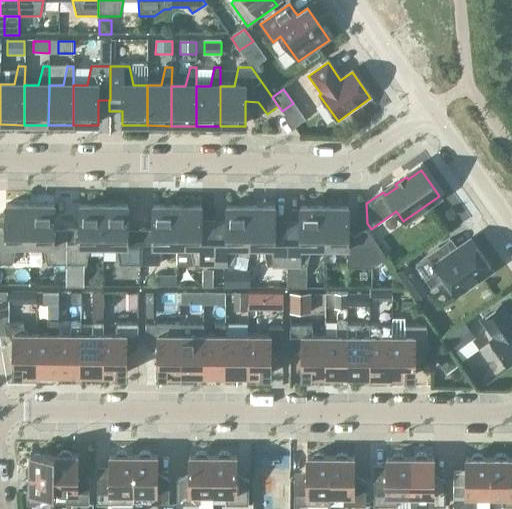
[(29,247),(30,206),(5,206),(5,230),(0,230),(0,265),(12,265),(16,246),(29,247)]
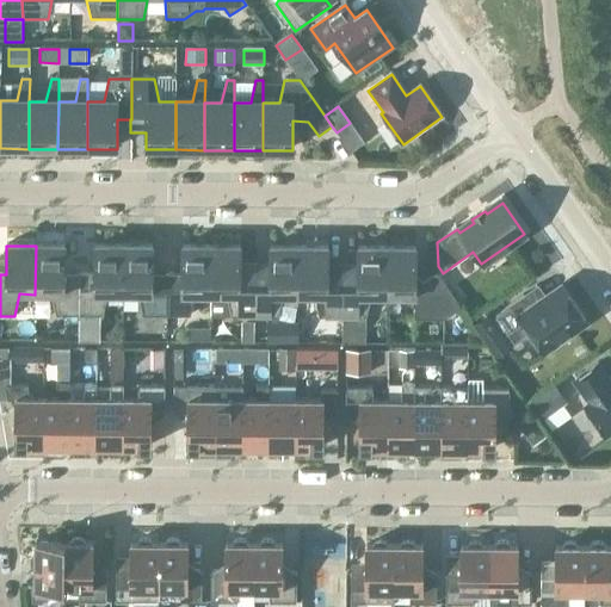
[(36,246),(35,295),(51,295),(56,316),(79,317),(79,276),(65,276),(65,247),(36,246)]
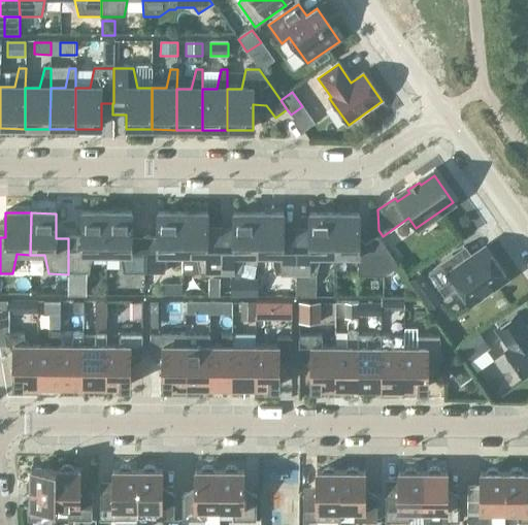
[(68,238),(68,274),(86,274),(89,274),(93,255),(106,255),(106,214),(81,214),(81,238),(68,238)]
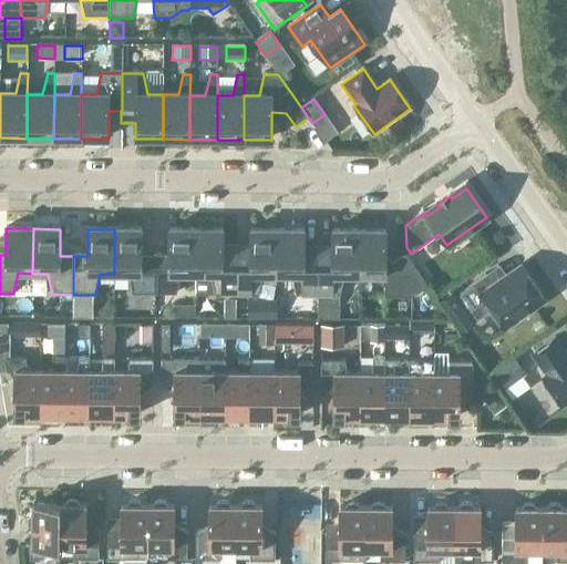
[(114,229),(114,274),(129,274),(133,295),(155,295),(155,256),(141,256),(142,229),(114,229)]
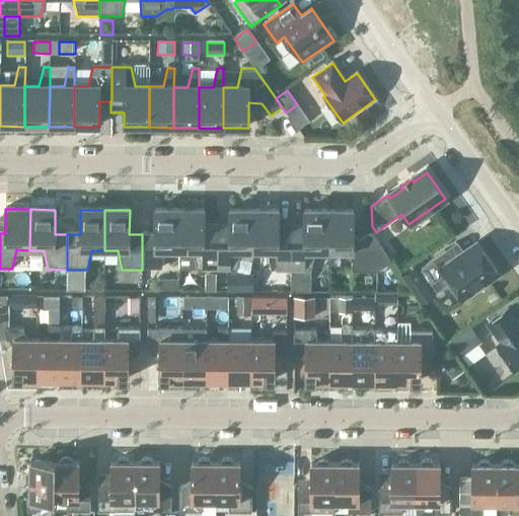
[(142,234),(142,270),(161,270),(165,251),(179,251),(179,210),(154,210),(154,234),(142,234)]
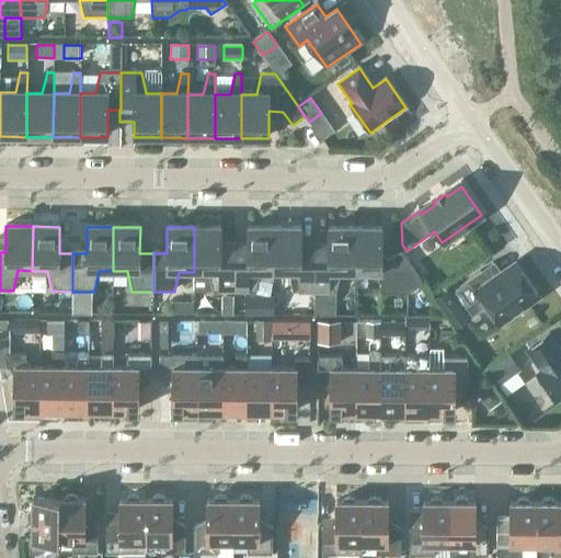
[(194,227),(194,272),(208,272),(213,293),(233,293),(233,254),(220,254),(220,228),(194,227)]
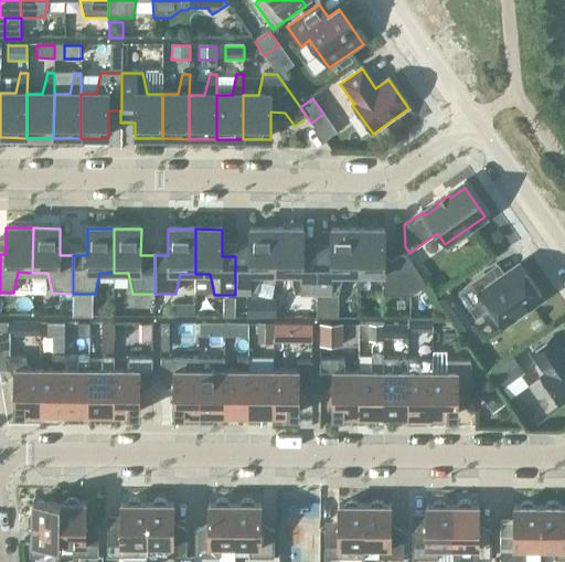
[(249,256),(235,256),(235,295),(257,295),(262,274),(276,274),(276,230),(249,230),(249,256)]
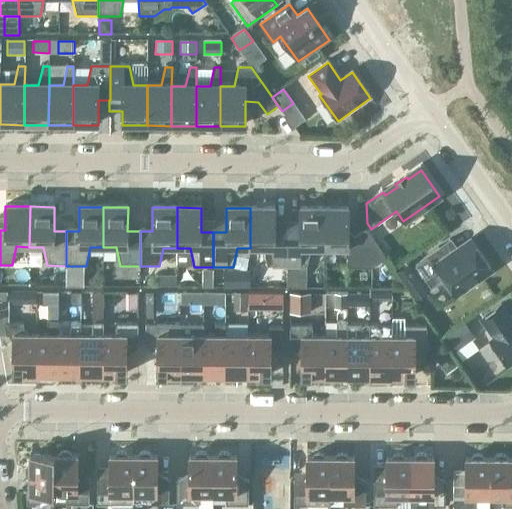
[(250,208),(250,248),(263,248),(267,267),(287,267),(287,232),(275,232),(275,208),(250,208)]
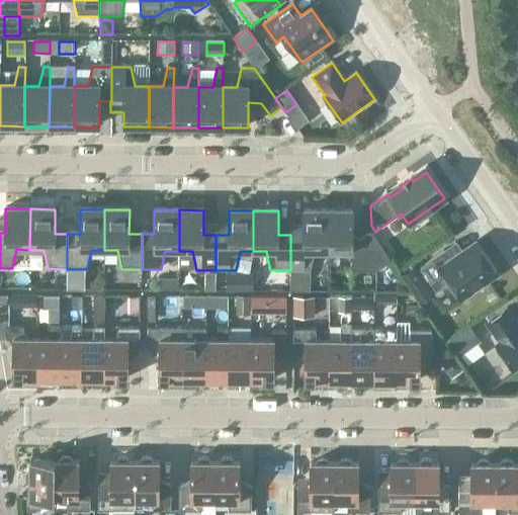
[(290,235),(290,270),(310,270),(314,252),(328,252),(328,210),(303,210),(303,235),(290,235)]
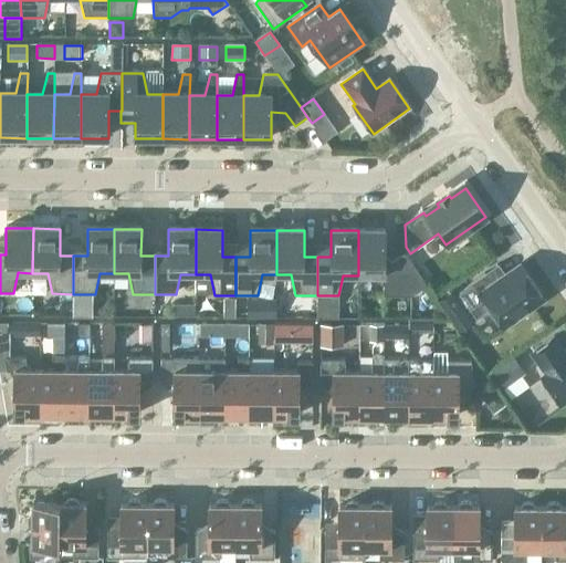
[(358,230),(358,275),(384,275),(384,298),(411,298),(427,287),(404,254),(390,264),(385,258),(385,231),(358,230)]
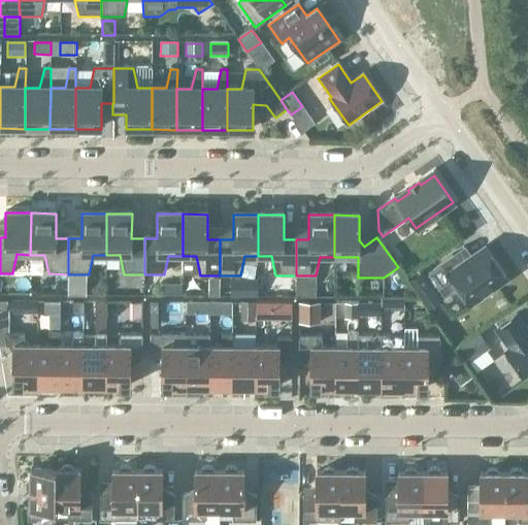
[(505,277),(487,250),(461,268),(453,256),(428,273),(444,297),(458,288),(468,303),(505,277)]
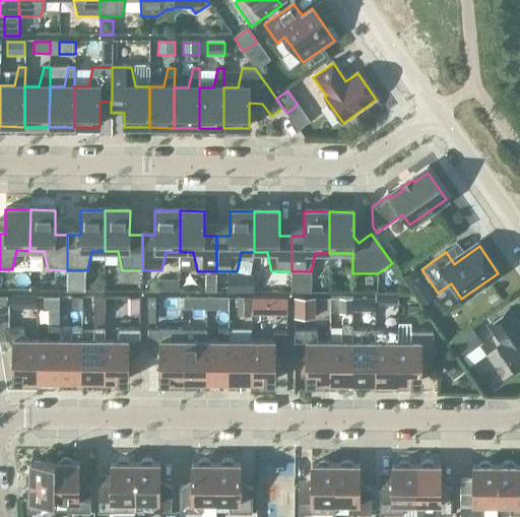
[(402,277),(421,306),(436,296),(415,268),(402,277)]
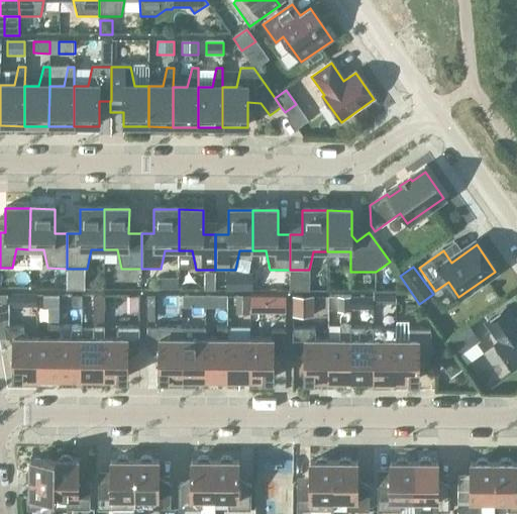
[(67,269),(67,290),(84,290),(84,279),(84,269),(67,269)]
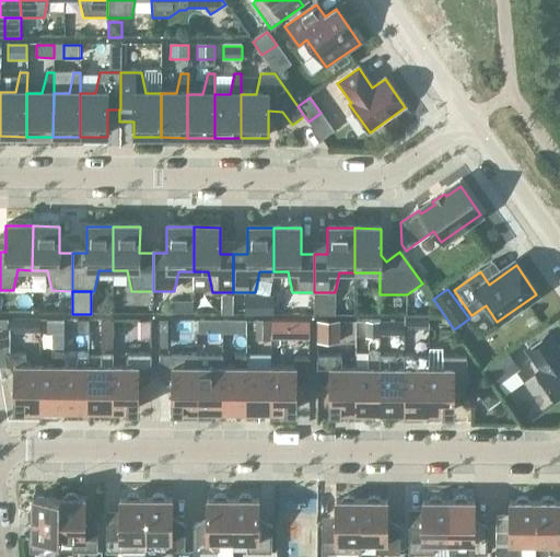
[(222,302),(221,315),(233,315),(233,302),(222,302)]
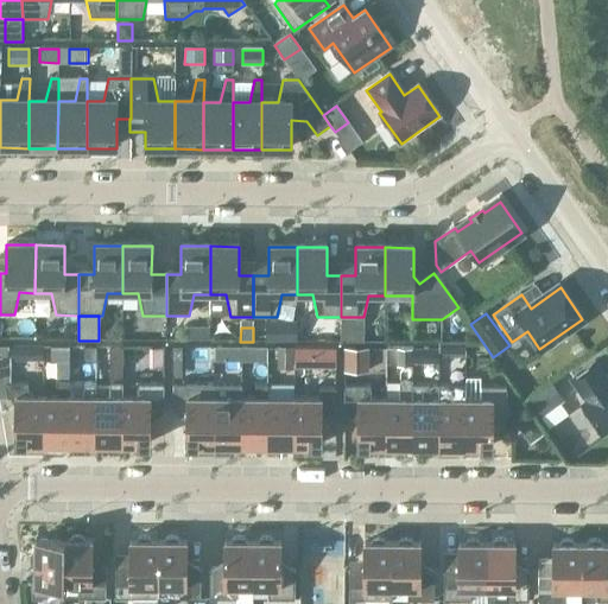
[(439,351),(439,357),(466,357),(466,343),(439,343),(439,351)]
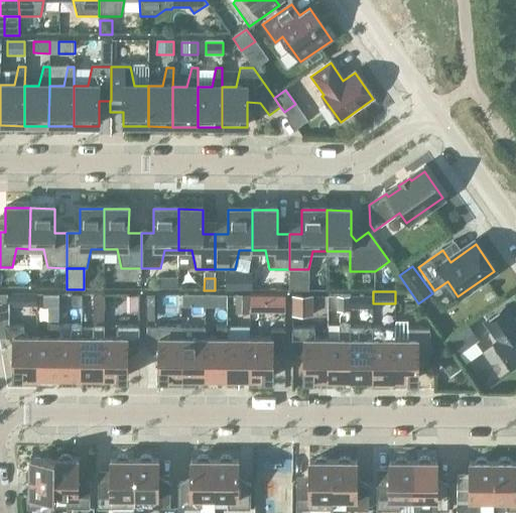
[(36,295),(7,295),(7,307),(36,307),(36,295)]
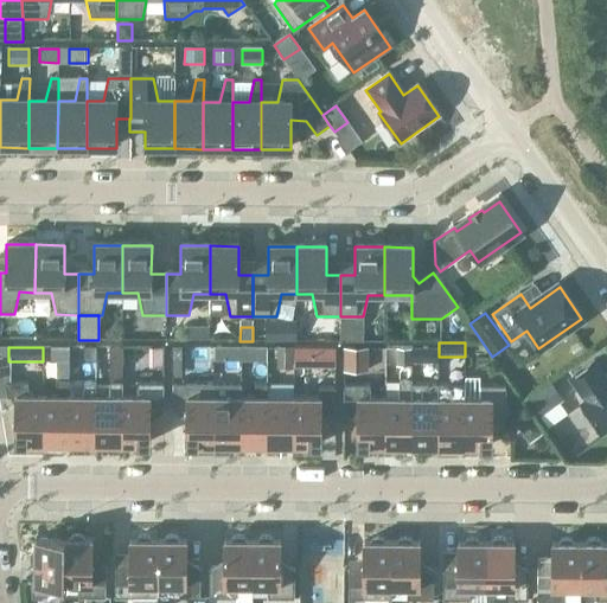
[(66,357),(66,347),(53,347),(53,357),(66,357)]
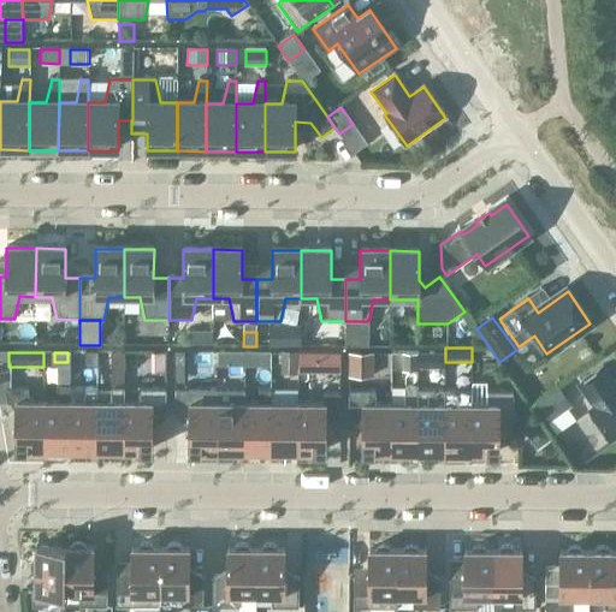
[(96,367),(96,352),(92,352),(86,352),(86,367),(96,367)]
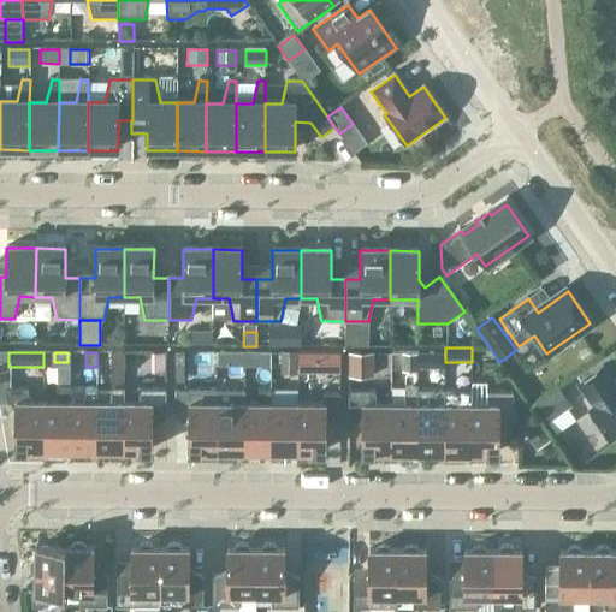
[(244,368),(244,354),(231,354),(229,354),(229,368),(244,368)]
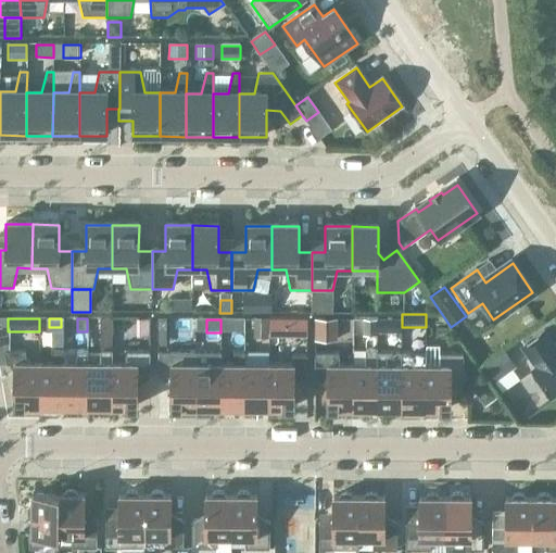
[(268,339),(269,338),(269,329),(269,319),(254,319),(254,339),(268,339)]
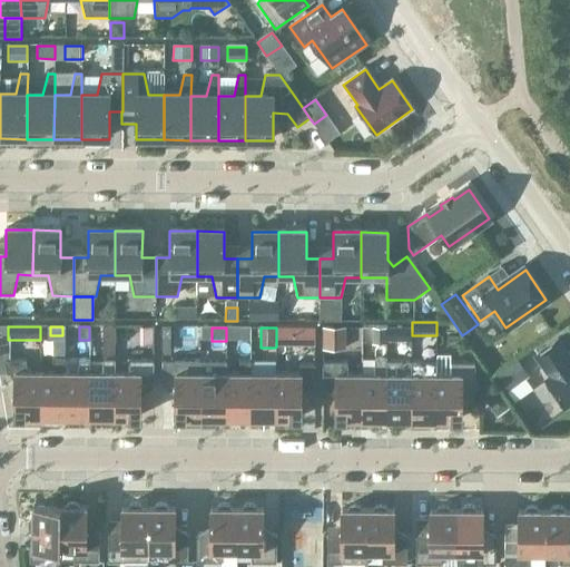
[(297,346),(315,346),(315,341),(316,329),(315,329),(297,328),(297,342),(297,346)]
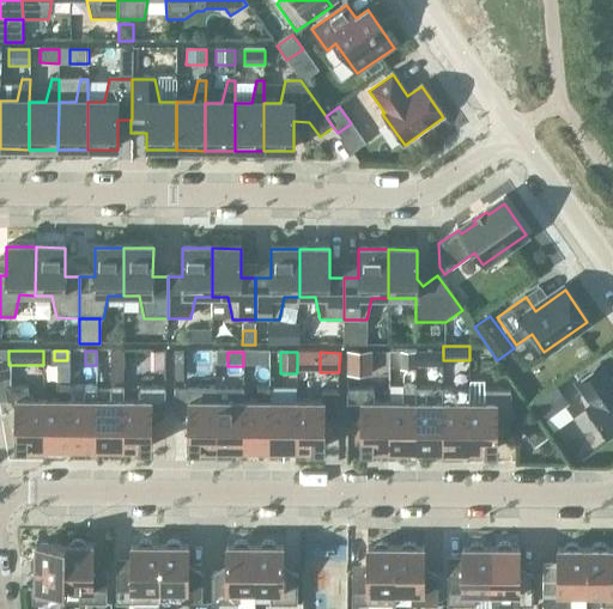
[(371,353),(347,353),(347,376),(370,376),(371,353)]
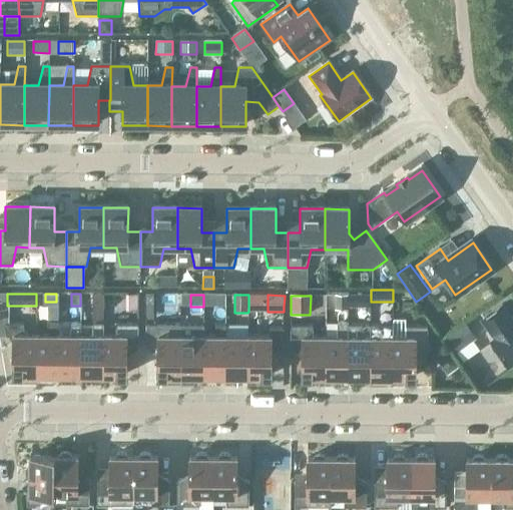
[(348,311),(348,296),(335,296),(335,311),(348,311)]
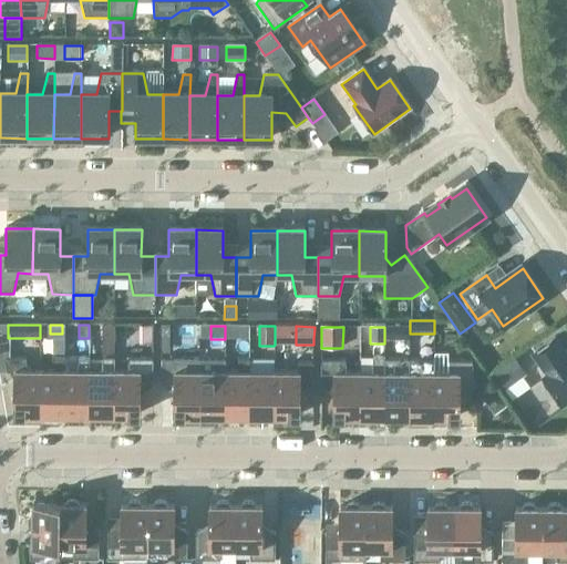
[(384,327),(384,341),(410,341),(410,334),(410,328),(384,327)]
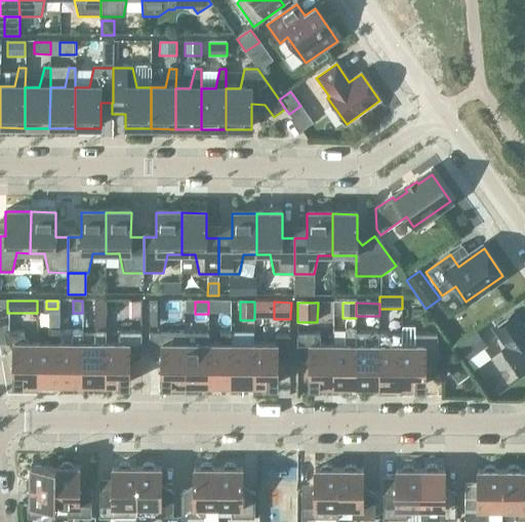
[(522,325),(514,314),(493,327),(508,348),(503,351),(520,374),(524,370),(524,333),(520,327),(522,325)]
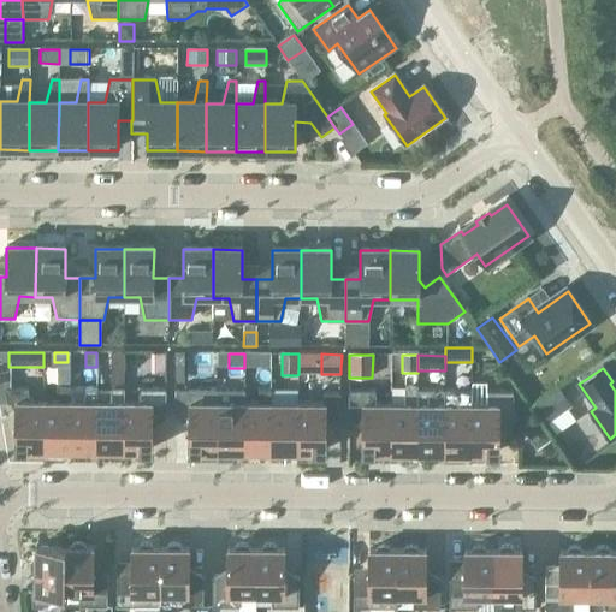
[(111,373),(111,388),(124,388),(124,373),(111,373)]
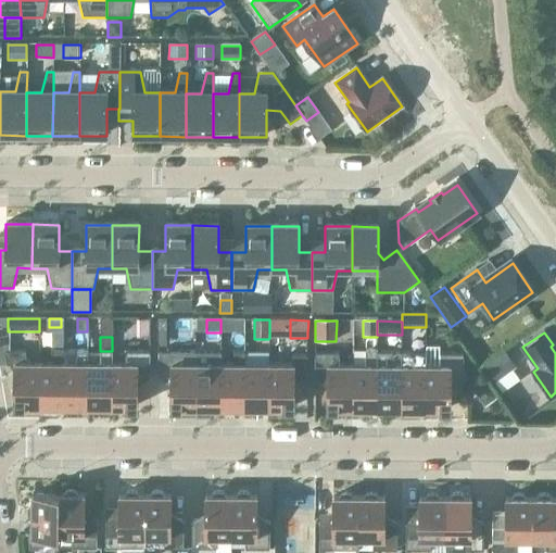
[(39,364),(39,407),(41,407),(46,411),(53,412),(53,407),(63,407),(63,364),(63,349),(52,349),(51,364),(39,364)]
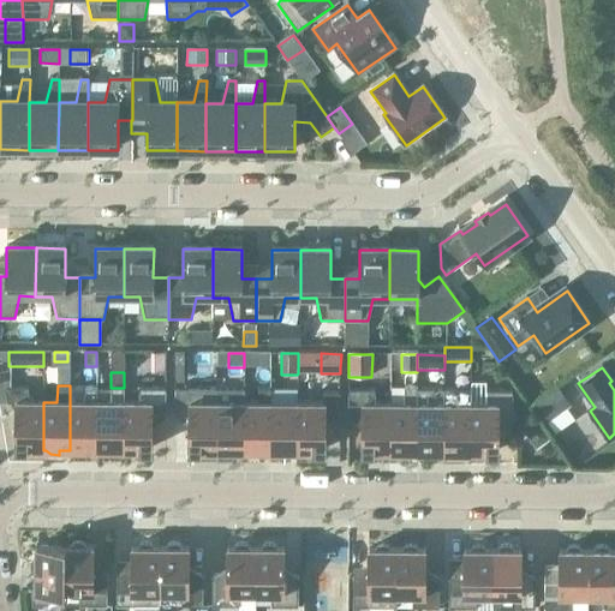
[(111,389),(97,389),(96,450),(99,450),(105,455),(113,455),(113,450),(124,450),(124,402),(124,388),(111,388),(111,389)]
